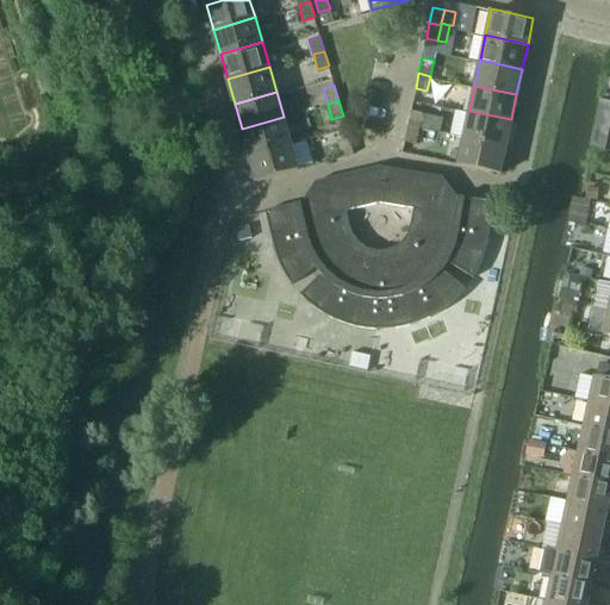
[(423,111),(411,108),(408,124),(419,126),(423,111)]
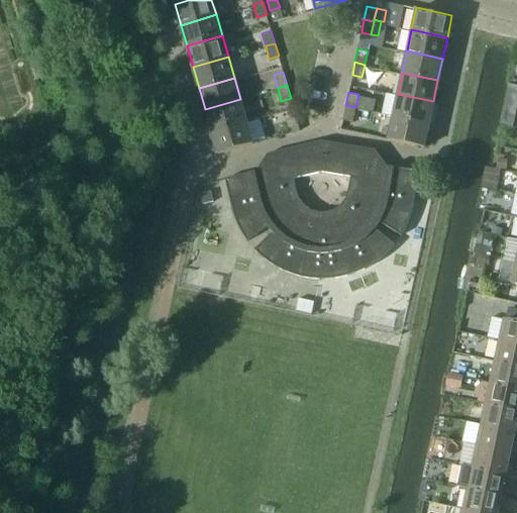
[(433,101),(398,94),(393,115),(428,122),(433,101)]
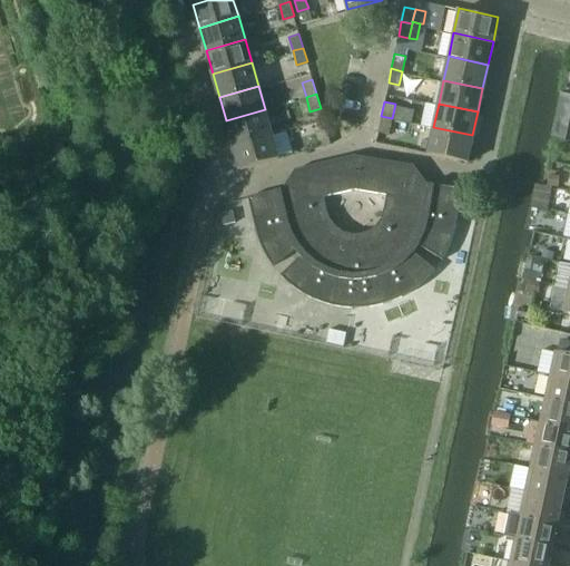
[(265,109),(226,120),(233,143),(272,132),(265,109)]
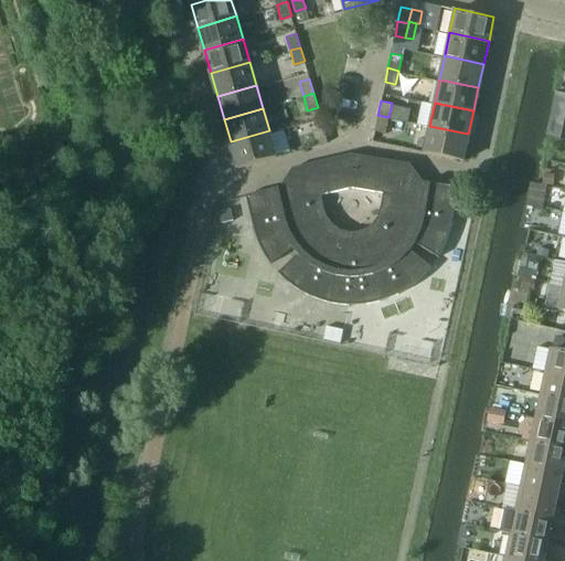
[(388,117),(377,115),(374,129),(385,131),(388,117)]
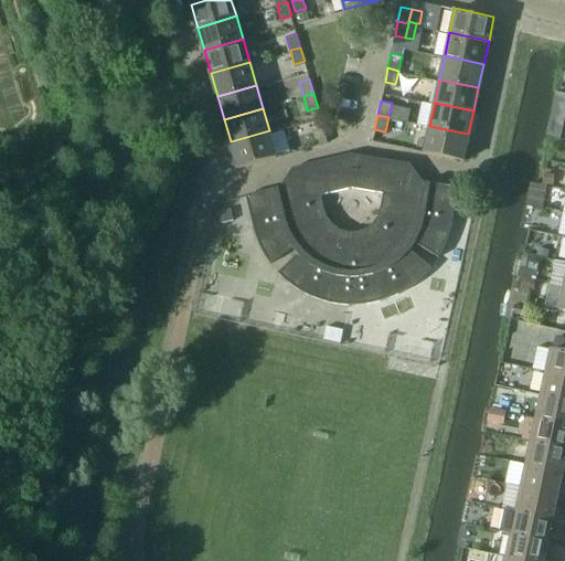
[(312,129),(317,143),(327,140),(323,126),(312,129)]
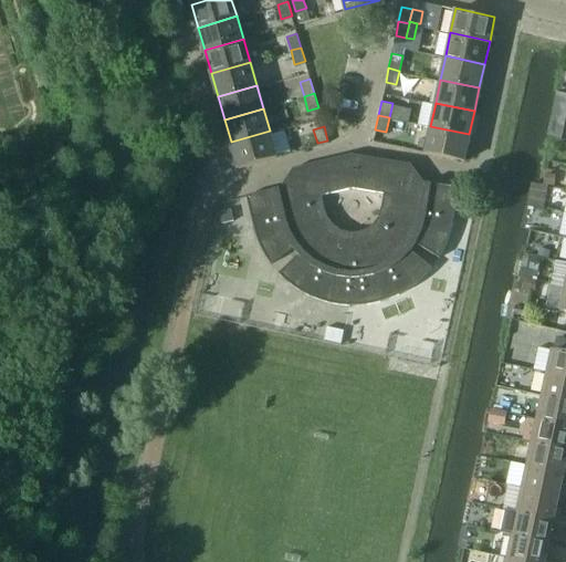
[(469,134),(430,126),(425,151),(464,159),(469,134)]
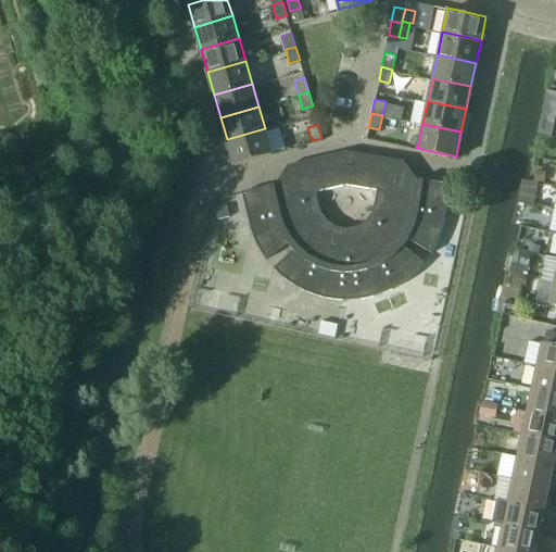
[(265,128),(227,139),(234,163),(272,152),(265,128)]
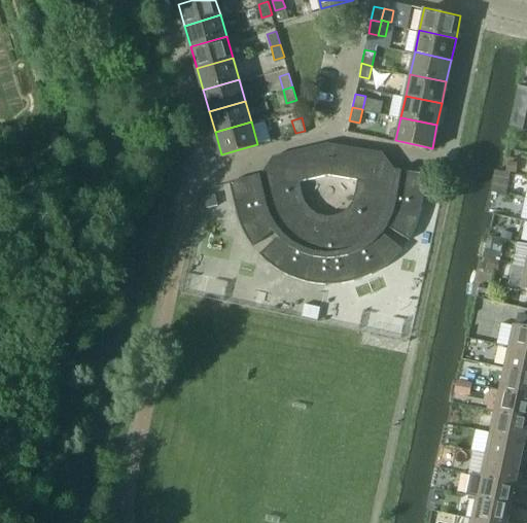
[(422,203),(426,173),(394,168),(382,150),(326,142),(273,154),(260,172),(230,180),(237,211),(238,215),(239,219),(241,223),(242,228),(244,231),(246,234),(247,237),(249,240),(252,243),(273,229),(278,235),(259,252),(262,255),(266,258),(269,262),(273,264),(276,267),(280,269),(283,271),(287,273),(291,275),(295,277),(300,278),(304,279),(311,281),(317,282),(326,282),(326,277),(337,276),(338,282),(352,279),(355,279),(359,277),(365,275),(373,271),(378,269),(384,264),(389,260),(391,258),(401,247),(382,231),(387,224),(409,238),(410,236),(412,232),(415,225),(417,221),(418,217),(420,213),(421,207),(422,203)]
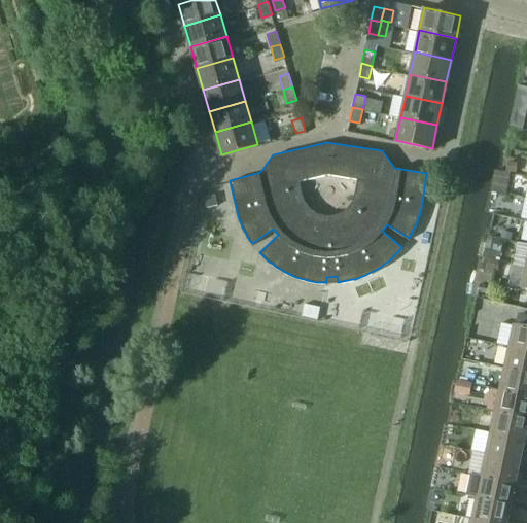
[(206,205),(217,203),(214,193),(204,195),(206,205)]
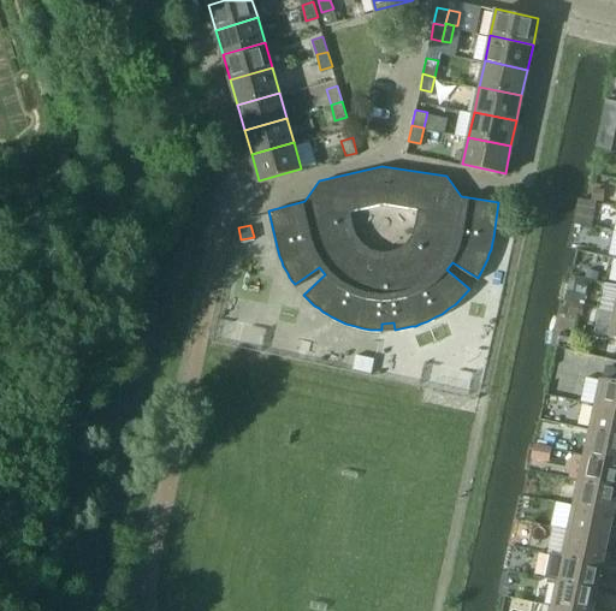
[(237,291),(223,289),(215,319),(231,321),(237,291)]
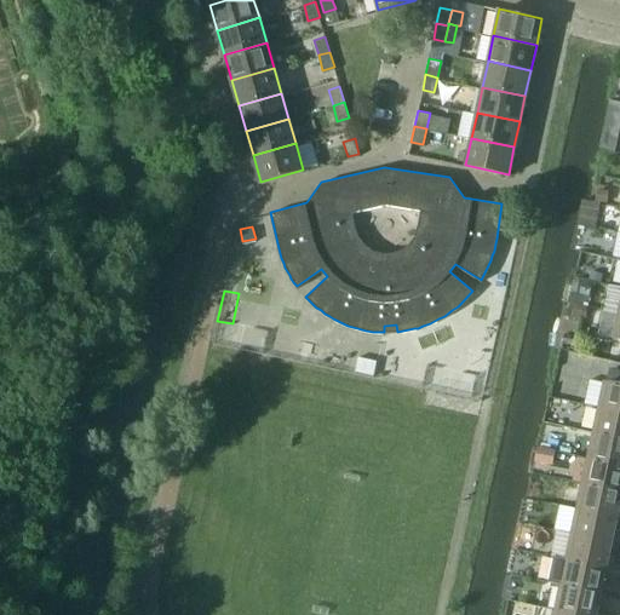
[(589,304),(574,300),(572,314),(586,316),(589,304)]
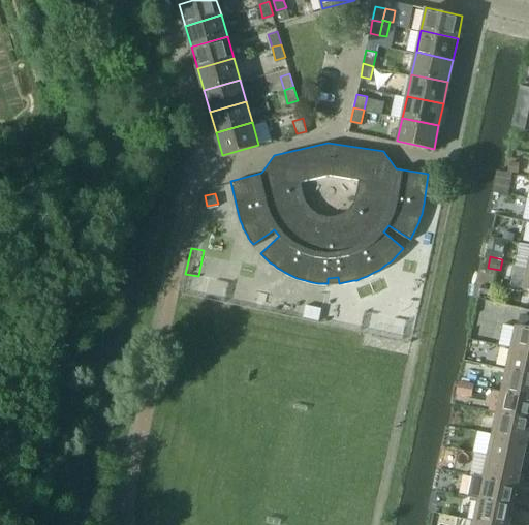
[(492,334),(500,300),(480,295),(471,329),(492,334)]
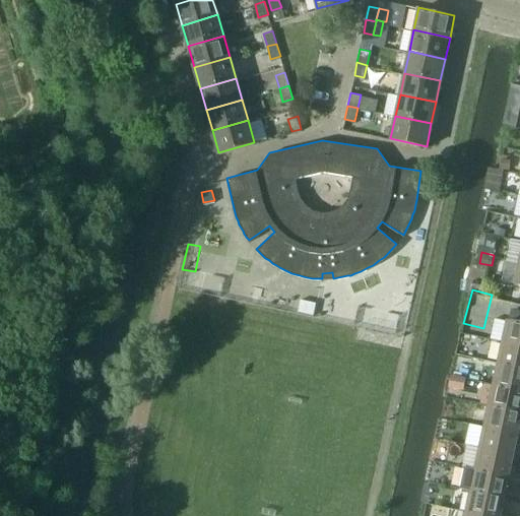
[(519,342),(519,308),(511,306),(509,318),(506,317),(501,339),(519,342)]
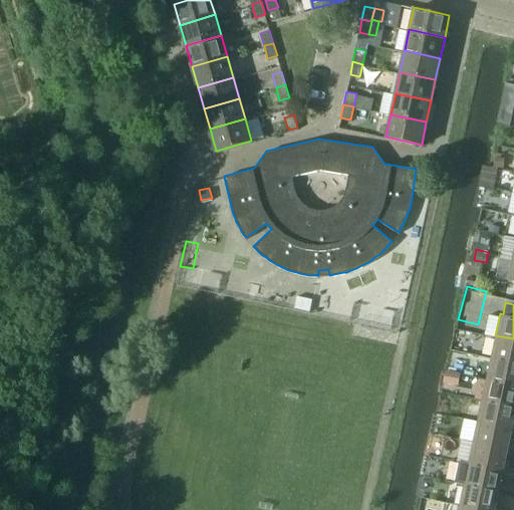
[(513,338),(495,335),(491,356),(513,360),(513,338)]
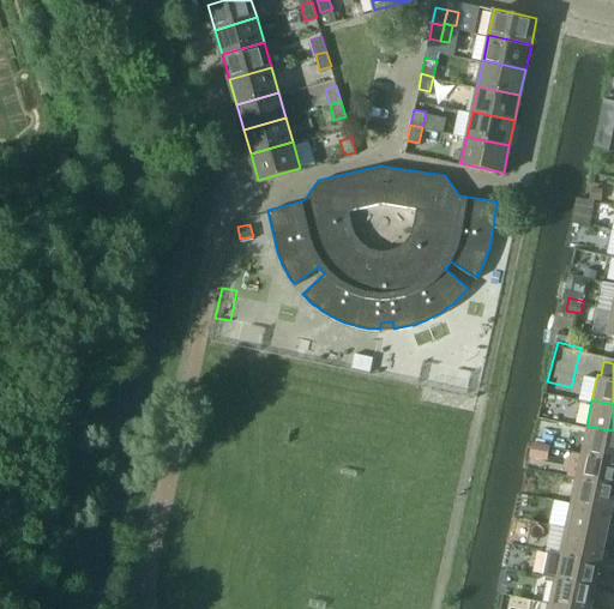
[(613,430),(587,426),(581,451),(613,457),(613,430)]
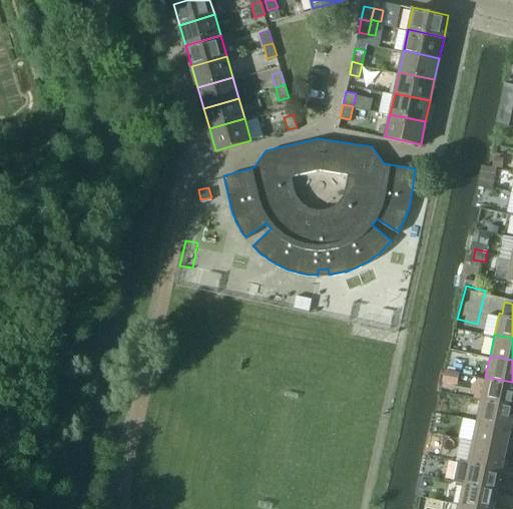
[(512,382),(485,377),(481,398),(512,404),(512,382)]
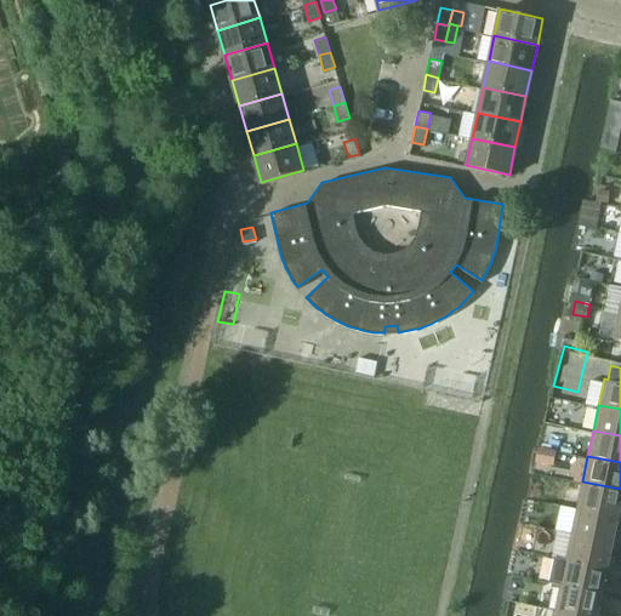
[(620,502),(620,489),(582,482),(576,507),(619,515),(620,511),(620,502)]
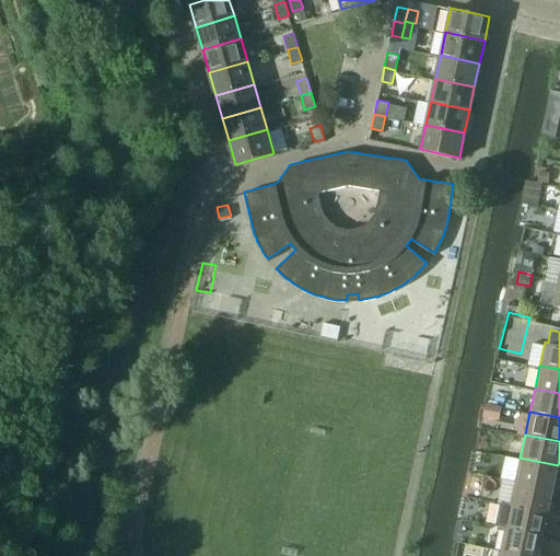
[(558,465),(520,458),(515,481),(552,488),(557,470),(559,471),(559,461),(558,465)]
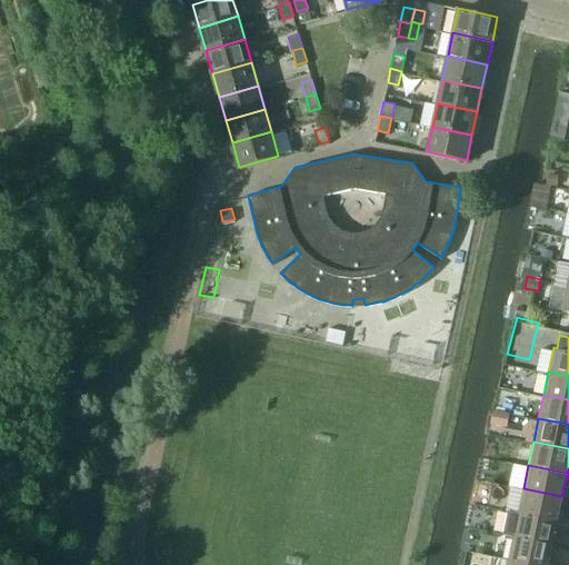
[(561,496),(523,488),(518,512),(557,519),(558,515),(561,496)]
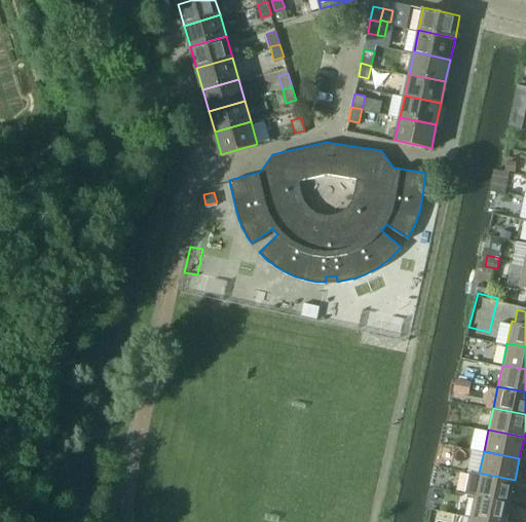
[(515,480),(479,473),(475,494),(510,501),(514,484),(524,486),(525,478),(516,476),(515,480)]
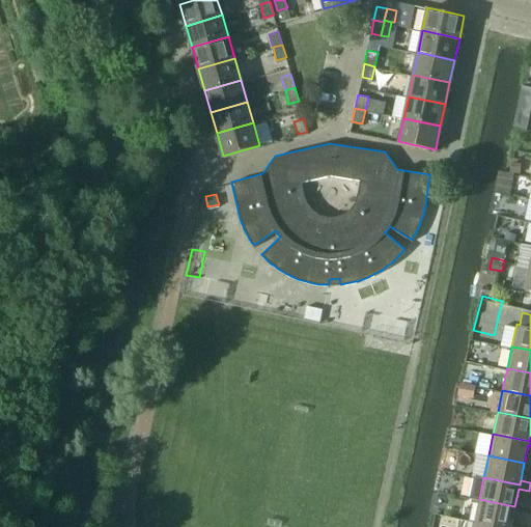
[(450,482),(442,480),(441,489),(448,491),(450,482)]
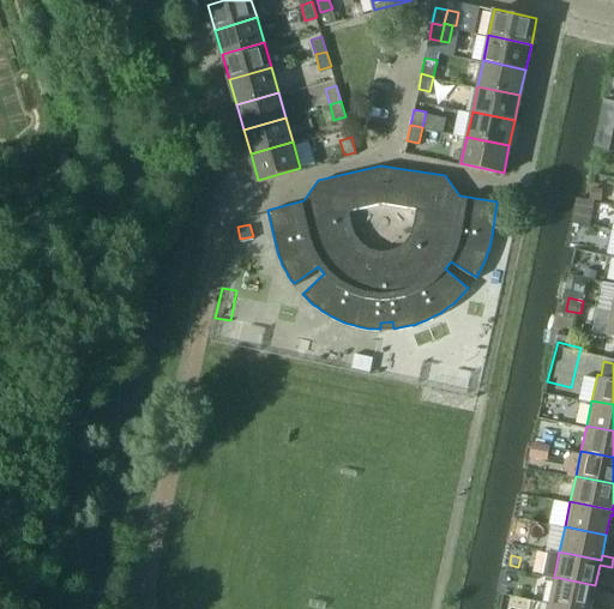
[(595,585),(554,577),(548,602),(584,608),(589,608),(590,606),(595,585)]
